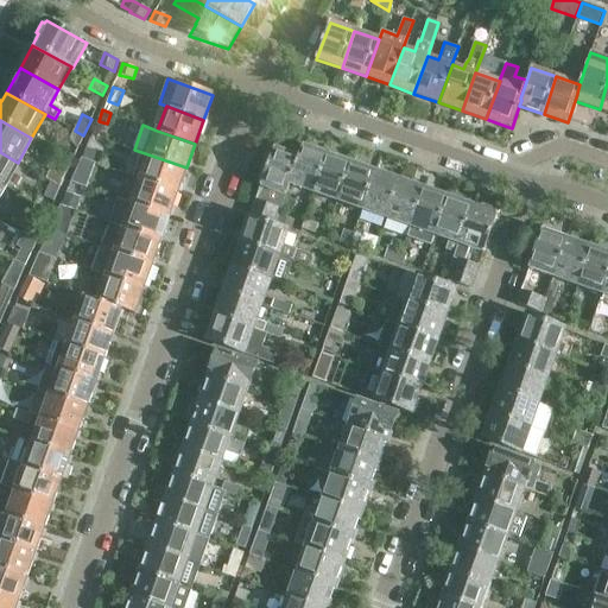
[(67,146),(76,151),(83,135),(75,131),(67,146)]
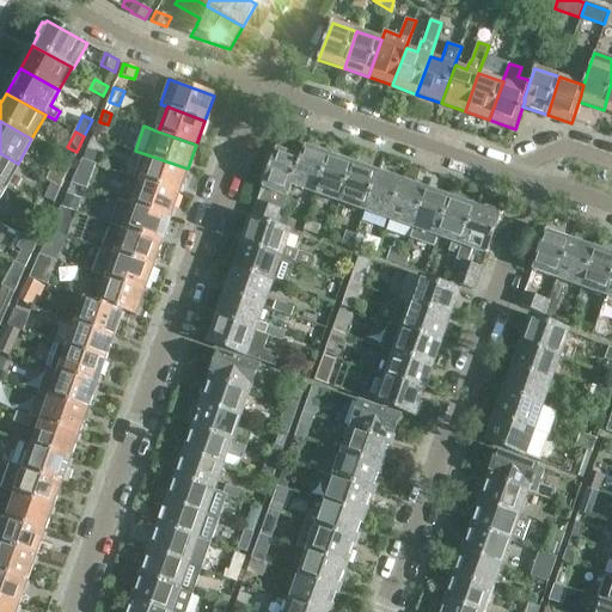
[(90,142),(83,158),(92,161),(99,147),(90,142)]
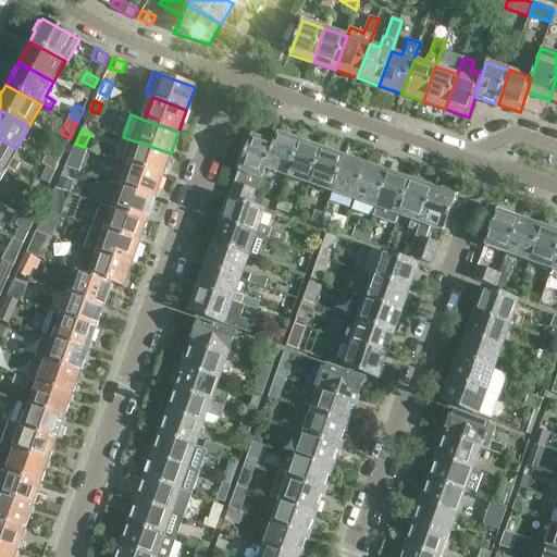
[(265,169),(267,170),(287,177),(300,143),(279,134),(274,145),(265,169)]
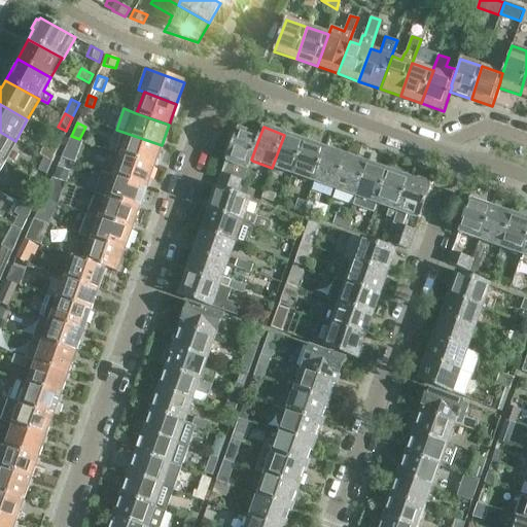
[(234,143),(226,163),(217,187),(239,195),(242,187),(248,171),(252,161),(251,160),(259,137),(235,129),(230,142),(234,143)]
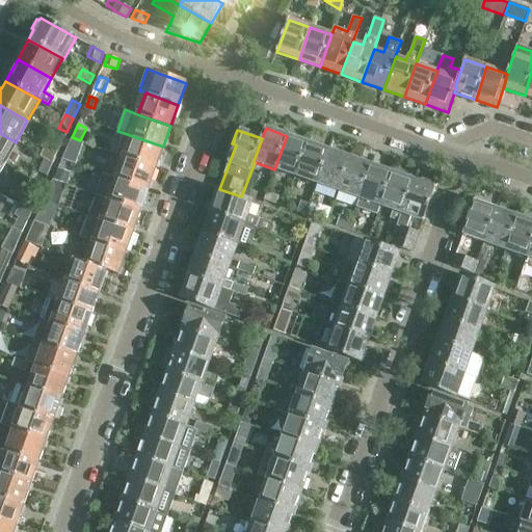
[(0,133),(0,160),(4,162),(16,142),(0,133)]
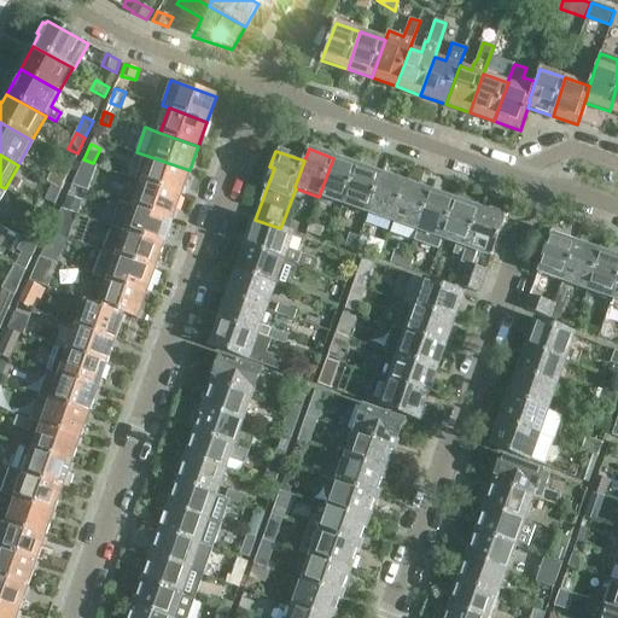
[(135,179),(143,181),(181,194),(190,170),(144,155),(135,179)]
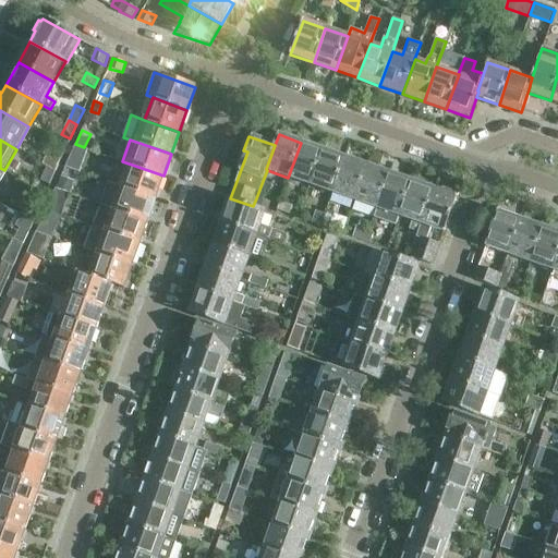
[(301,143),(288,178),(310,185),(323,150),(301,143)]
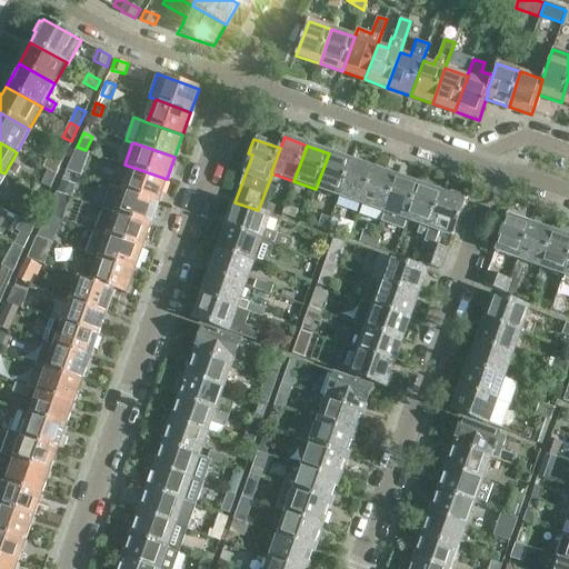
[(90,151),(86,150),(77,147),(69,166),(83,171),(90,151)]
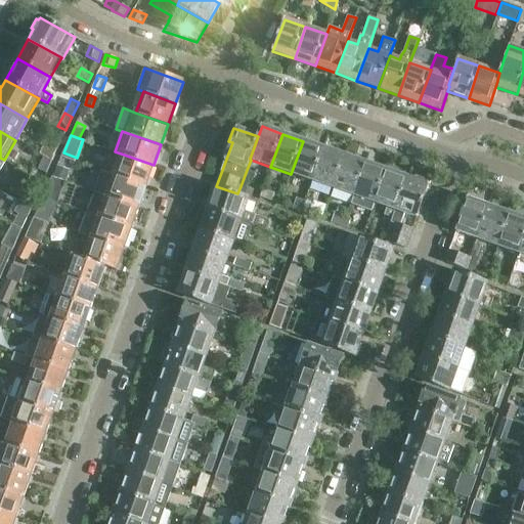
[(303,141),(291,174),(312,181),(323,148),(303,141)]
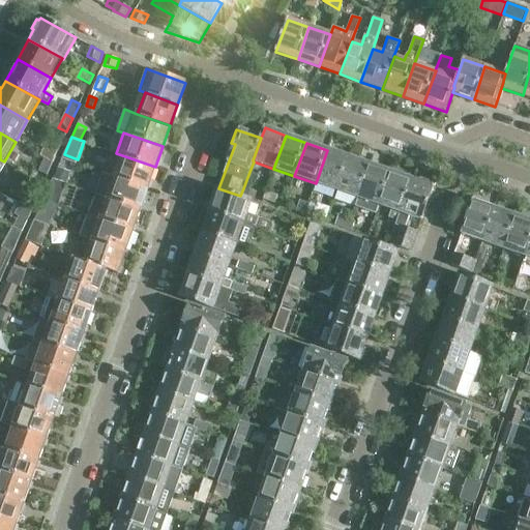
[(40,155),(52,162),(58,150),(52,150),(42,150),(40,155)]
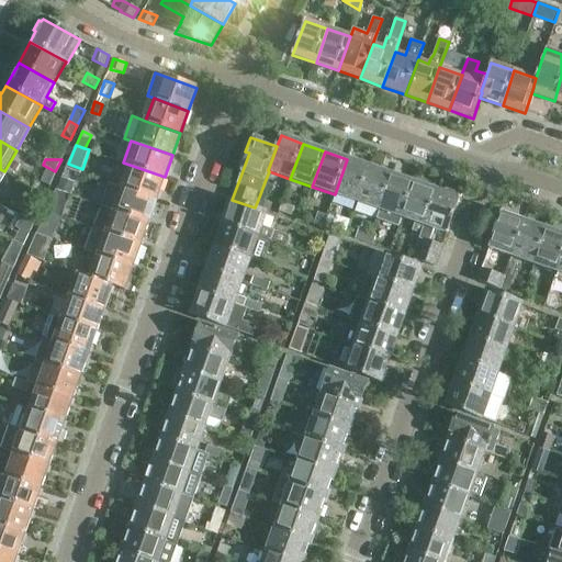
[(347,159),(335,194),(358,203),(370,167),(347,159)]
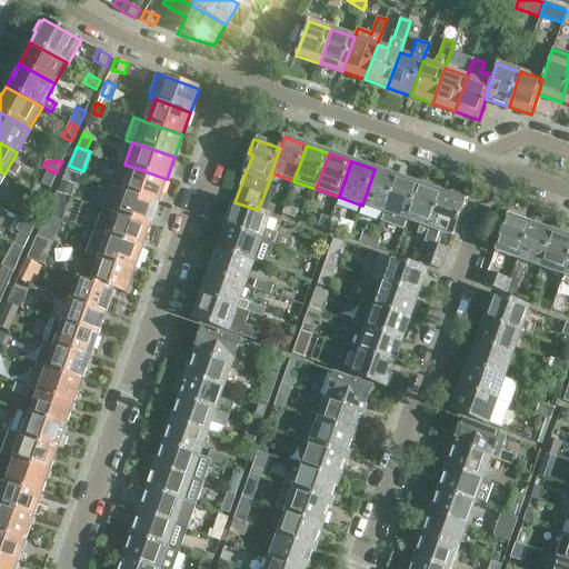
[(48,187),(56,173),(43,167),(36,180),(48,187)]
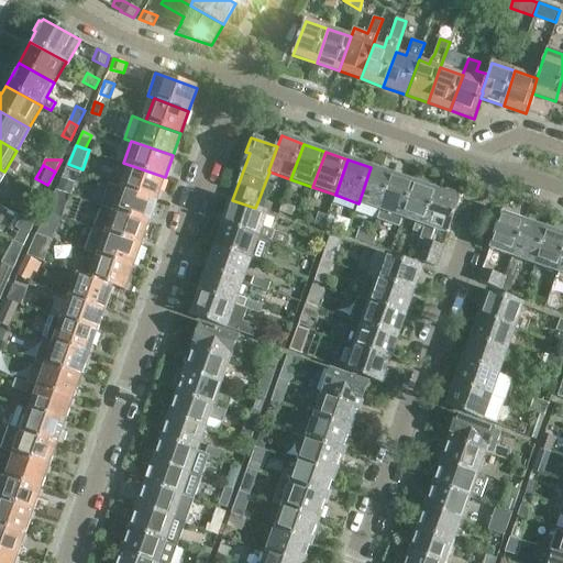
[(130,165),(122,188),(156,201),(165,177),(130,165)]
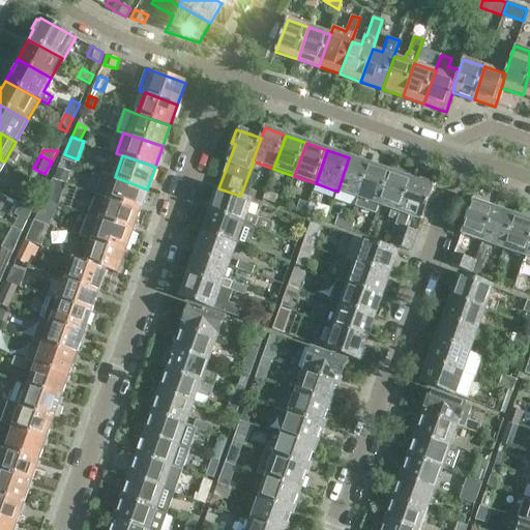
[(349,157),(337,192),(357,199),(370,165),(349,157)]
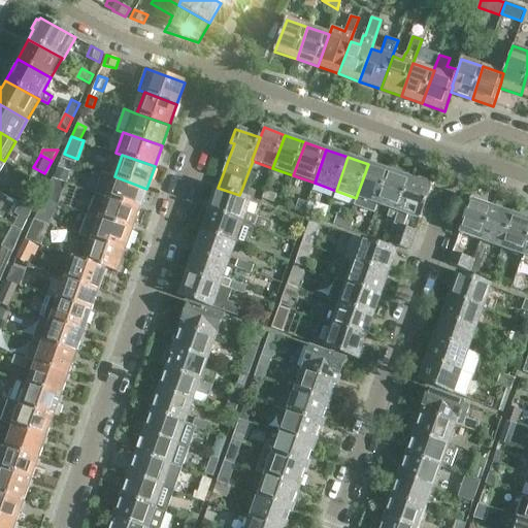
[(368,164),(356,198),(376,205),(389,171),(368,164)]
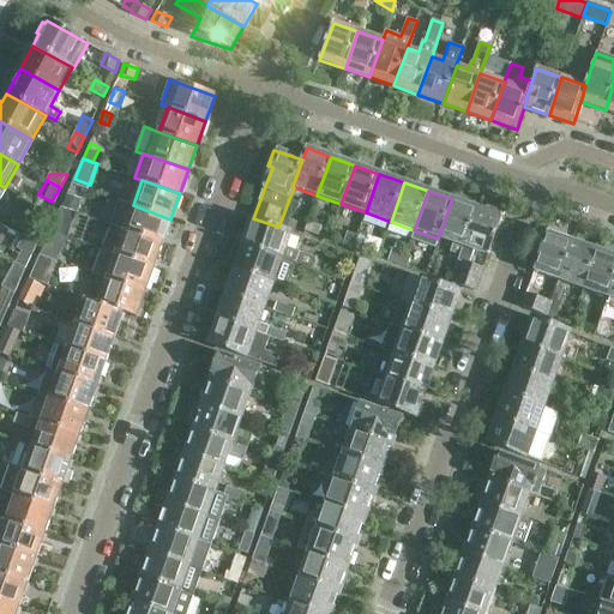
[(76,212),(80,199),(66,194),(61,208),(76,212)]
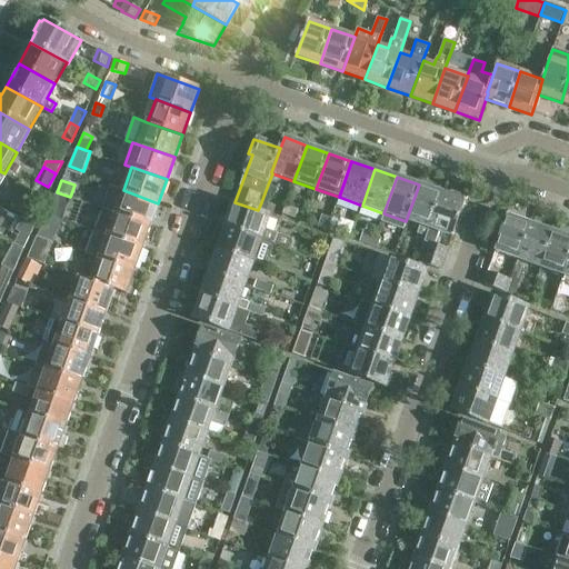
[(419,185),(406,221),(420,227),(413,245),(422,247),(429,229),(442,193),(419,185)]
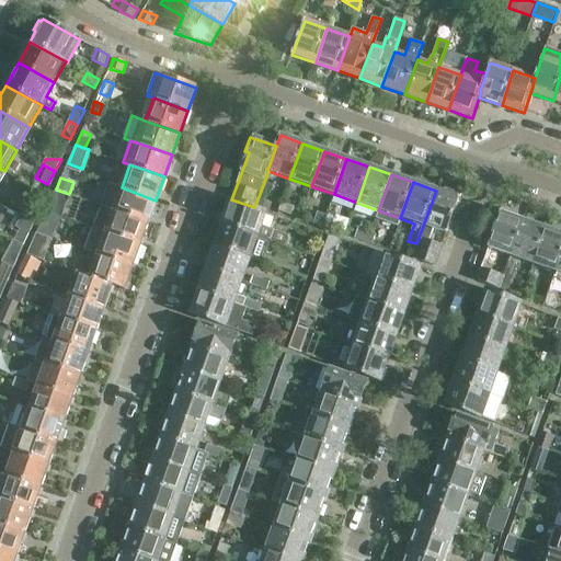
[(122,187),(113,210),(148,222),(156,201),(122,187)]
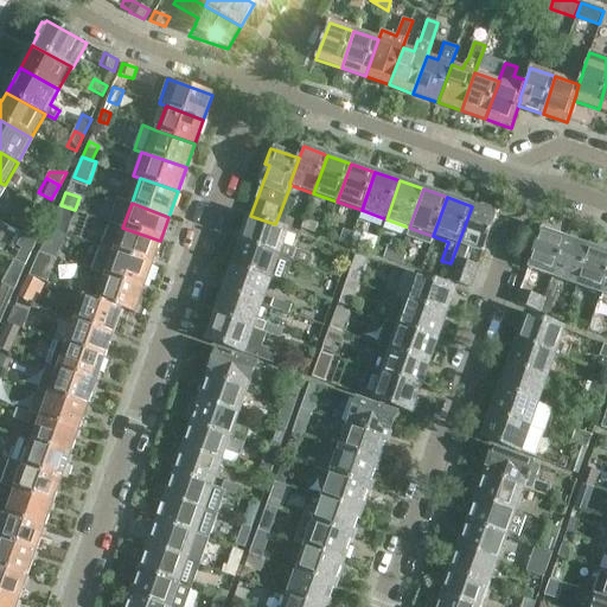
[(445,280),(448,280),(470,288),(478,266),(465,261),(468,248),(483,253),(499,210),(481,204),(479,209),(472,206),(458,244),(451,263),(445,280)]
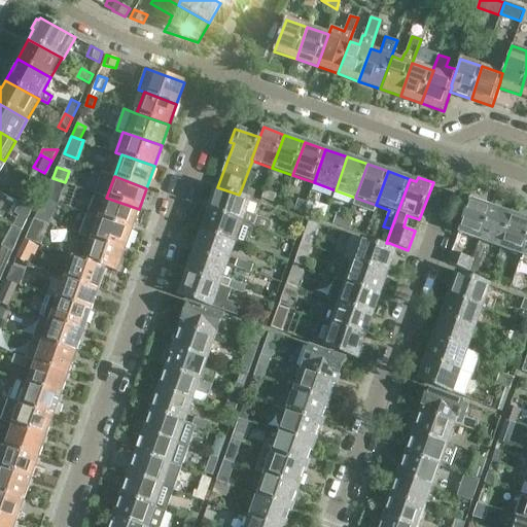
[(50,179),(42,198),(56,204),(64,184),(50,179)]
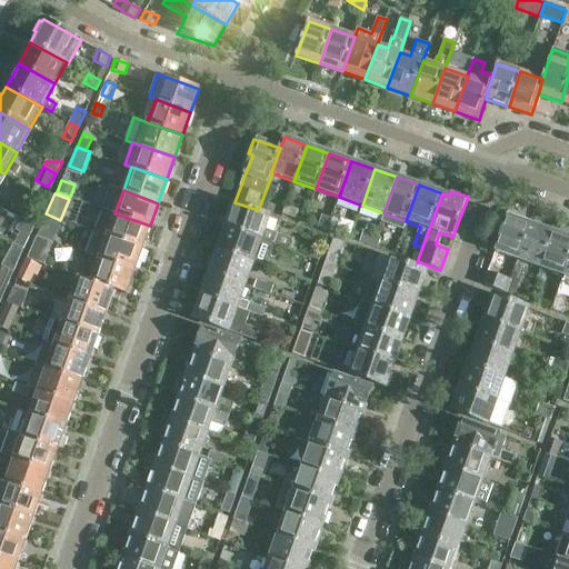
[(235,202),(226,227),(263,241),(263,240),(275,245),(290,251),(295,240),(267,230),(272,216),(235,202)]
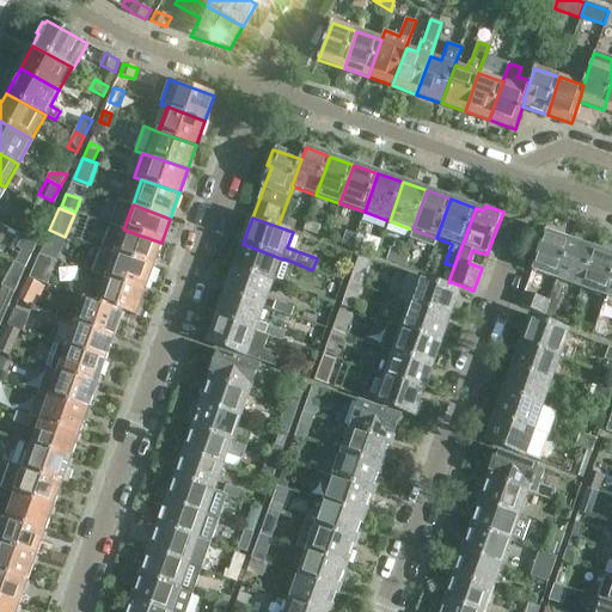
[(281,218),(277,226),(293,231),(297,222),(281,218)]
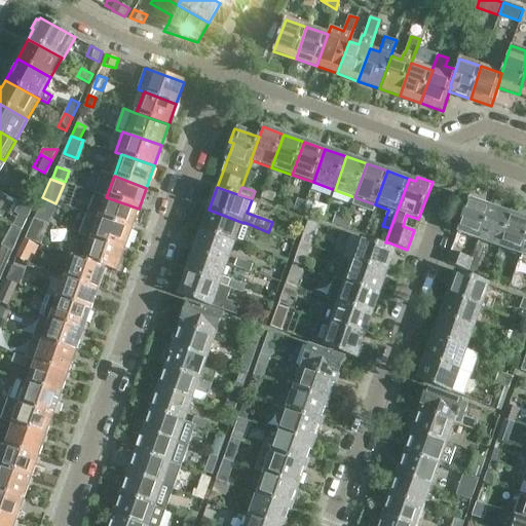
[(19,197),(32,204),(36,195),(23,189),(19,197)]
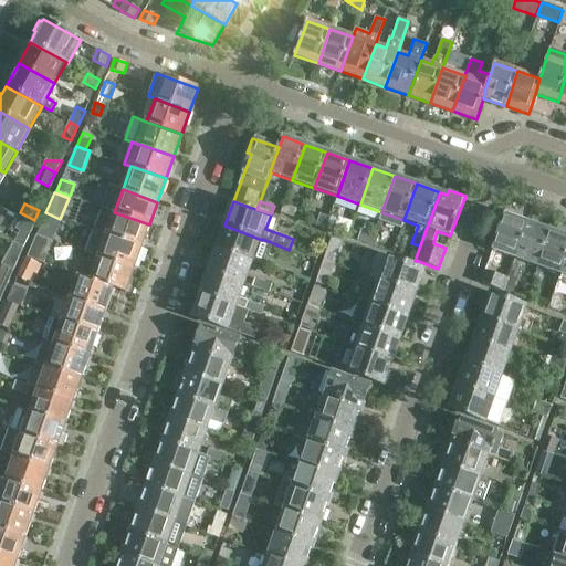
[(281,212),(294,218),(296,209),(284,203),(281,212)]
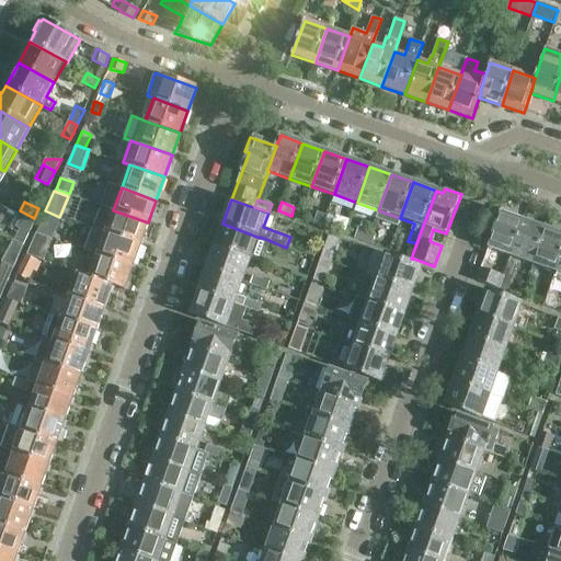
[(93,229),(105,233),(140,247),(148,222),(113,210),(103,207),(102,207),(93,229)]
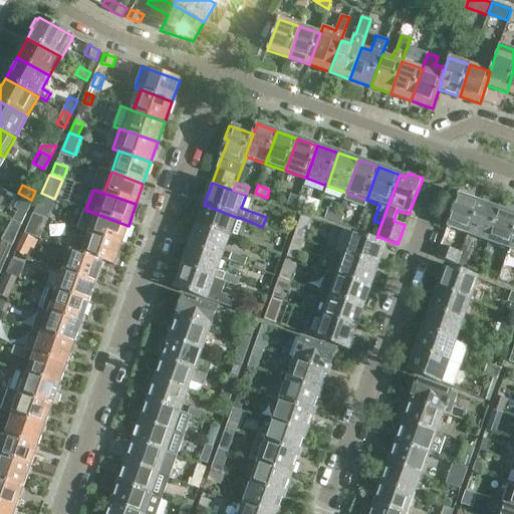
[(460,192),(447,228),(468,236),(479,203),(473,200),(474,197),(460,192)]
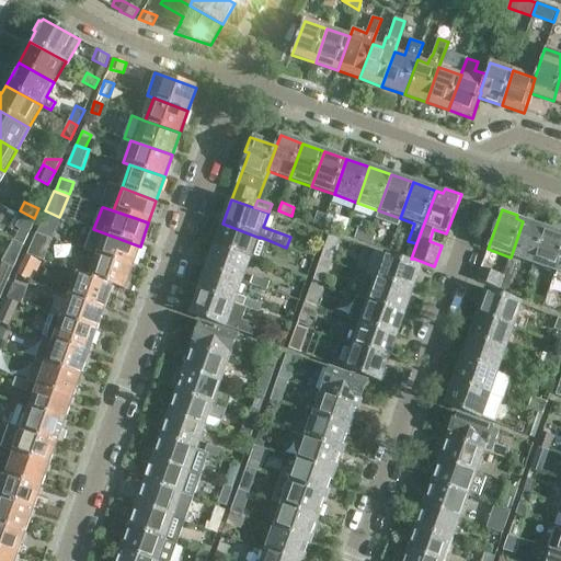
[(327,216),(322,227),(331,229),(335,214),(328,212),(327,216)]
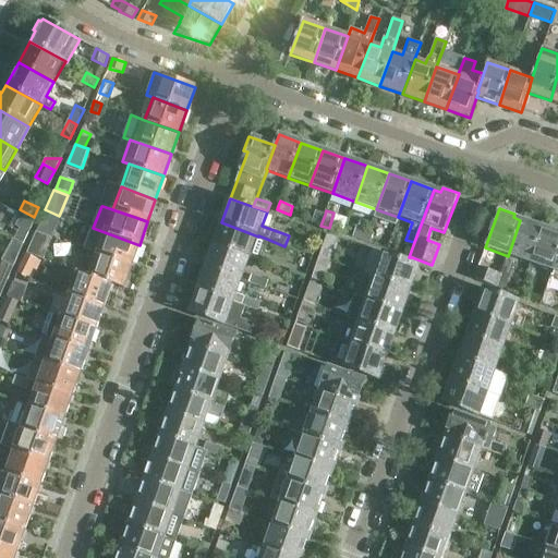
[(51,237),(60,217),(46,211),(38,230),(51,237)]
